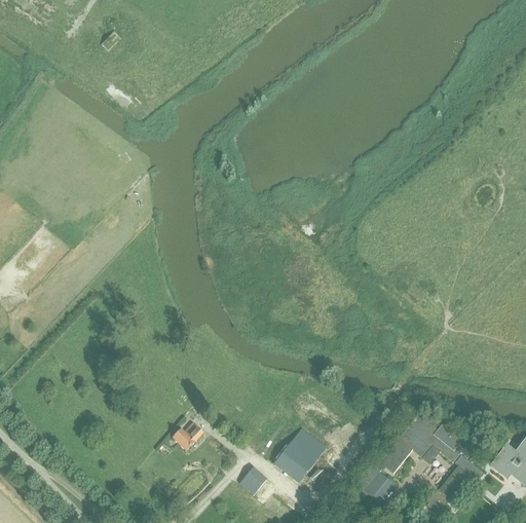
[(452,461),(465,445),(460,441),(461,440),(441,423),(437,428),(418,413),(378,462),(383,467),(389,472),(409,448),(422,457),(433,445),(452,461)]
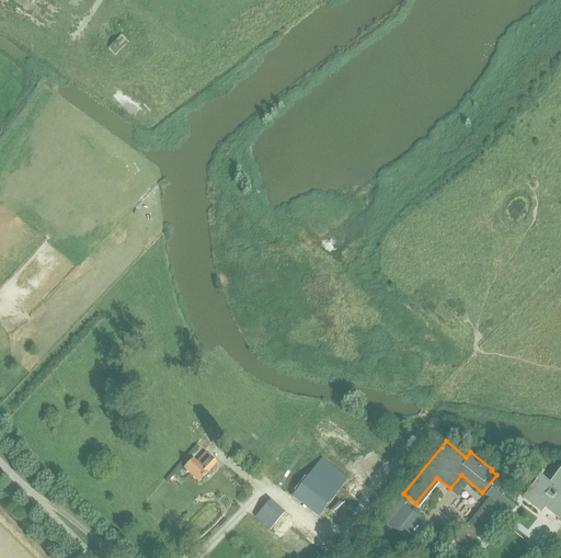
[(216,460),(210,455),(205,451),(196,459),(193,456),(184,466),(198,480),(216,460)]
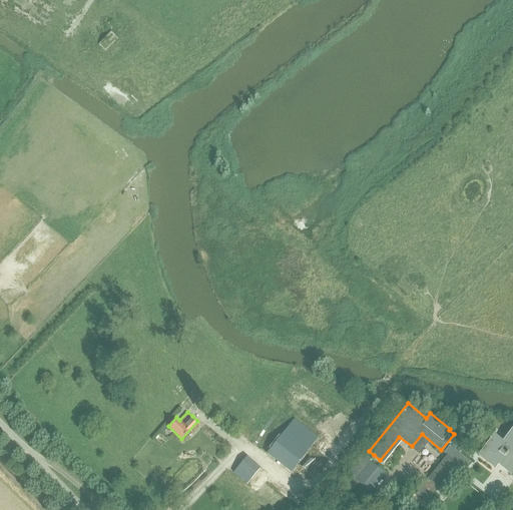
[(27,430),(38,440),(42,435),(43,434),(42,433),(35,426),(34,427),(32,425),(27,430)]
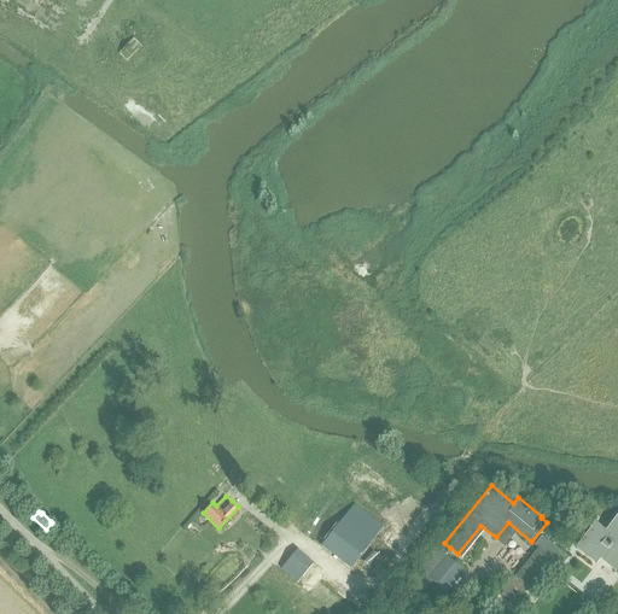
[(594,521),(576,544),(596,561),(600,556),(617,569),(617,568),(617,512),(605,530),(594,521)]
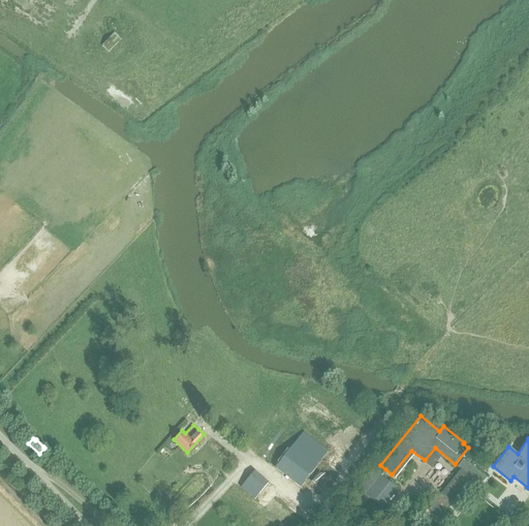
[(479,483),(485,476),(486,474),(463,457),(457,465),(461,467),(429,507),(440,517),(472,476),(479,483)]
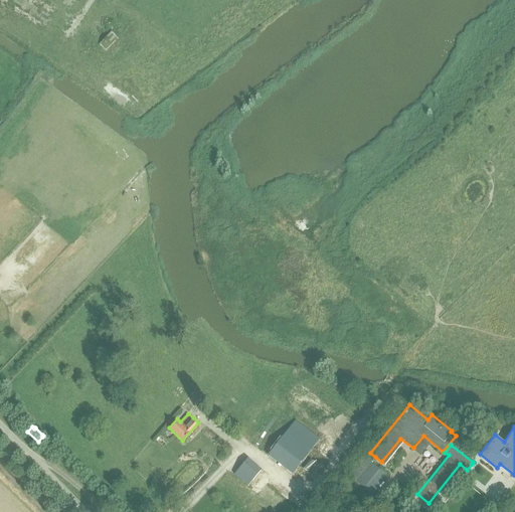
[(365,451),(347,473),(353,478),(355,480),(360,483),(372,493),(387,475),(371,461),(373,458),(365,451)]
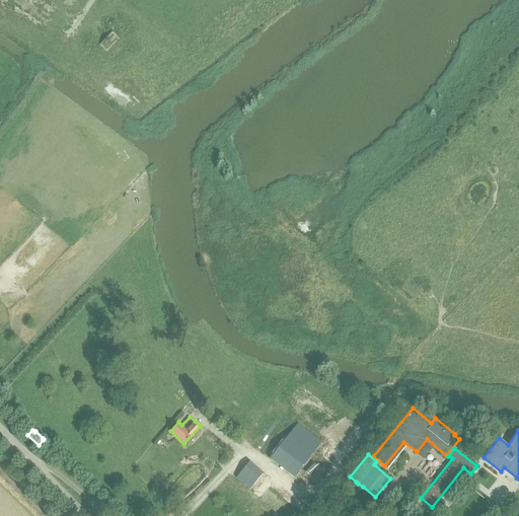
[(356,482),(350,490),(356,495),(363,487),(358,484),(356,482)]
